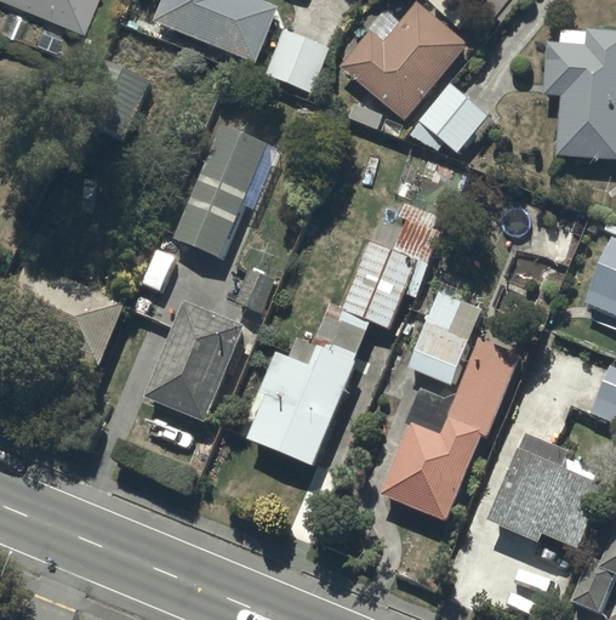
[(20,0),(77,24),(87,0),(20,0)]
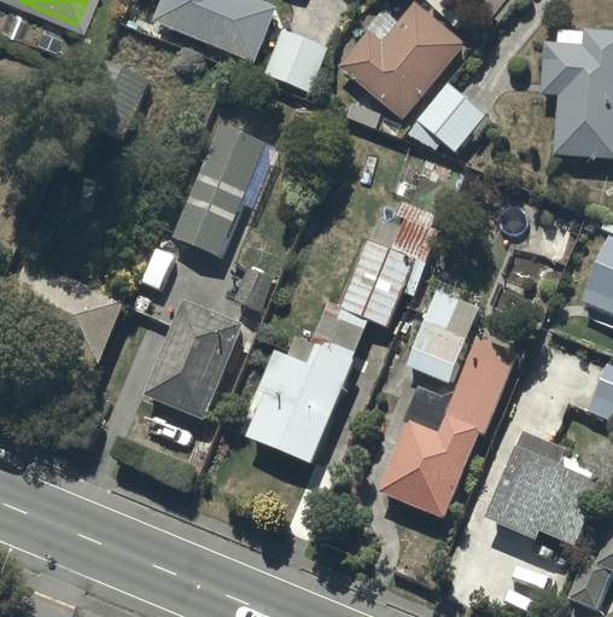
[(161,0),(152,19),(252,60),(275,6),(260,0),(161,0)]
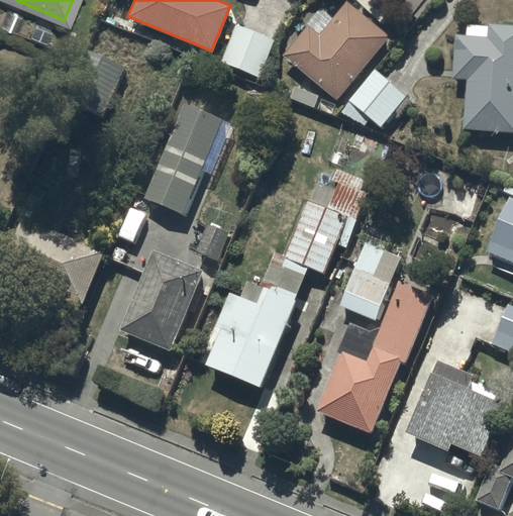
[(391,0),(416,19),(430,0),(391,0)]
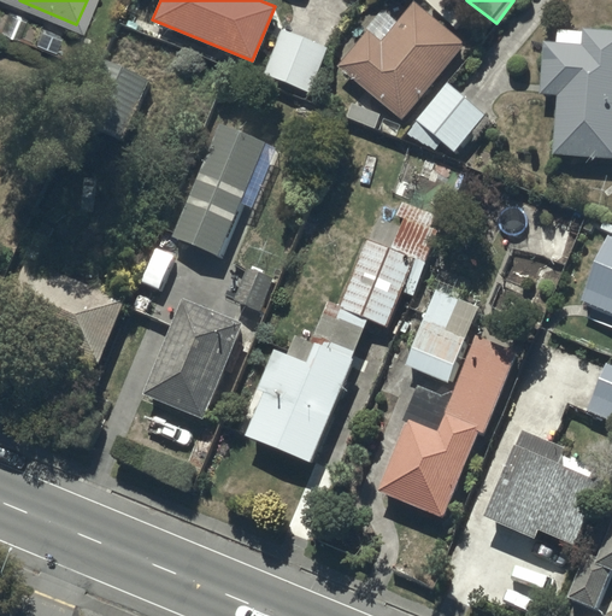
[(381,11),(337,66),(401,119),(464,42),(413,3),(396,23),(381,11)]
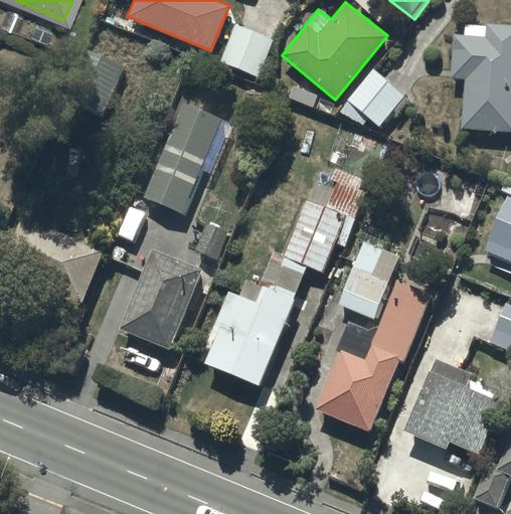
[(510,132),(510,24),(486,23),(486,25),(464,24),(463,35),(453,34),(450,79),(463,80),(460,129),(510,132)]
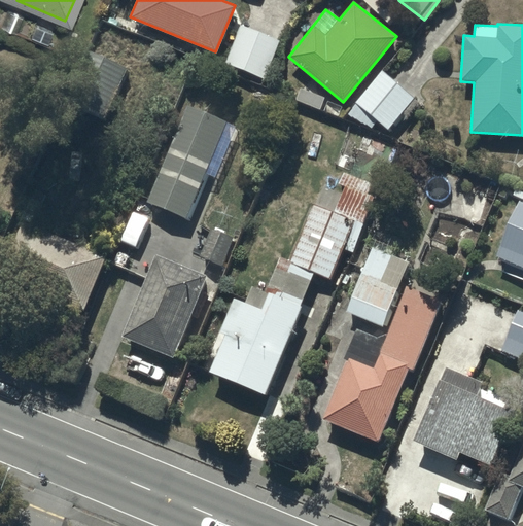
[(278,42),(239,25),(224,61),(263,77),(278,42)]
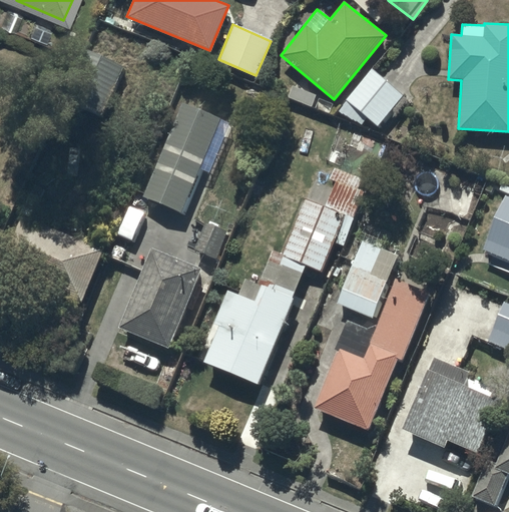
[(64,97),(99,114),(121,66),(86,50),(64,97)]
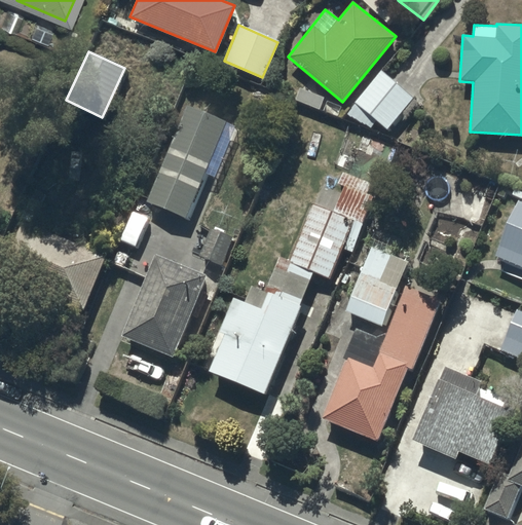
[(380,71),(346,113),(369,127),(375,119),(387,128),(413,98),(380,71)]
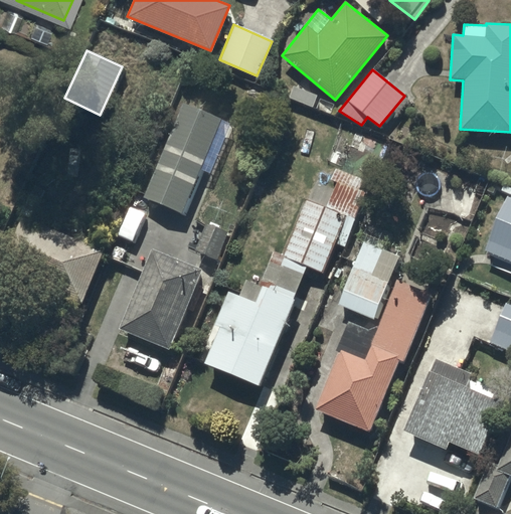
[(184,103),(145,196),(181,212),(201,168),(209,172),(231,124),(184,103)]
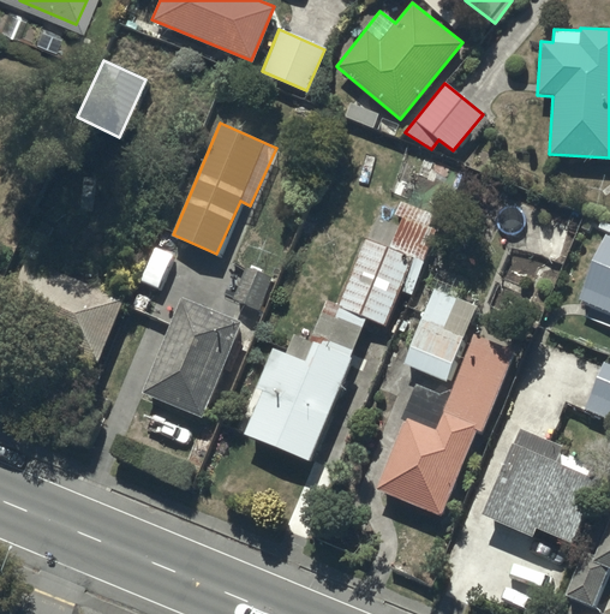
[(382,322),(396,290),(410,296),(444,215),(399,196),(390,213),(400,216),(396,226),(375,216),(351,273),(338,304),(327,300),(312,334),(317,337),(308,362),(274,347),(257,387),(264,389),(246,433),(310,460),(352,358),(350,357),(366,316),(382,322)]
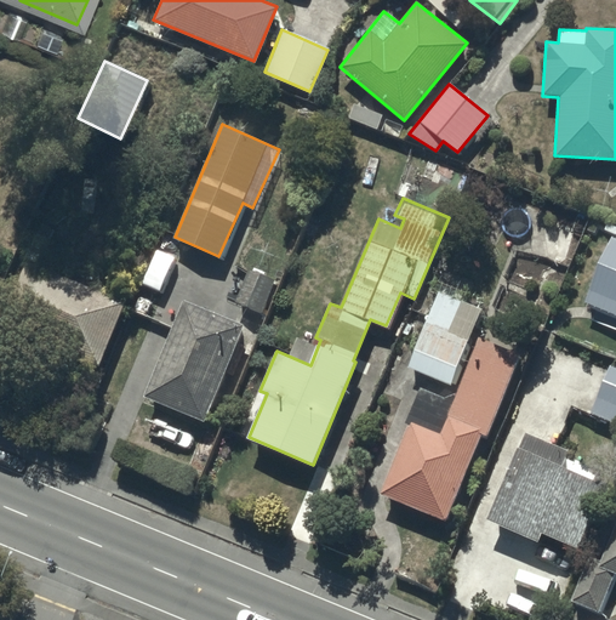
[(615,238),(611,237),(586,302),(615,314),(615,238)]
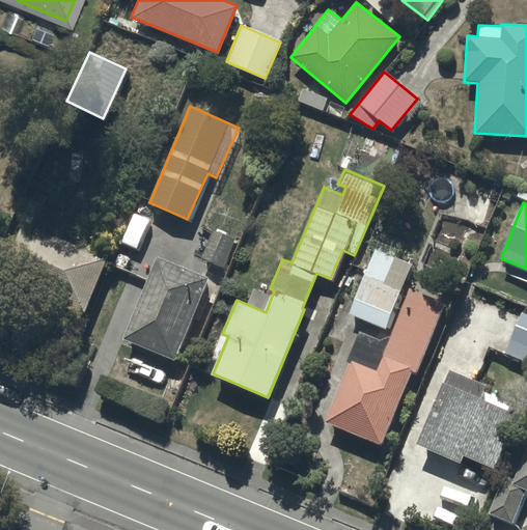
[(3,279),(84,312),(105,257),(24,225),(3,279)]
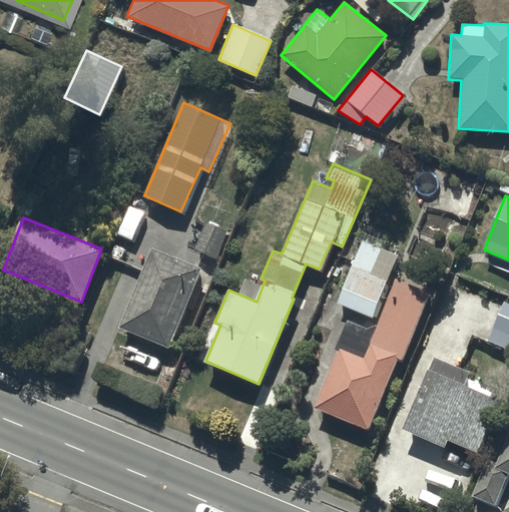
[(225,228),(205,220),(193,250),(213,259),(225,228)]
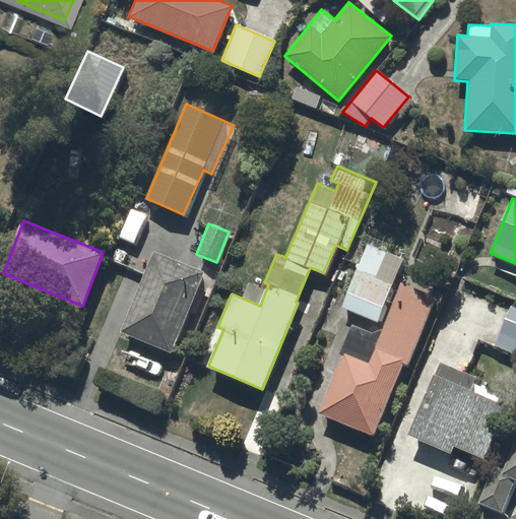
[(402,258),(367,245),(341,307),(378,321),(402,258)]
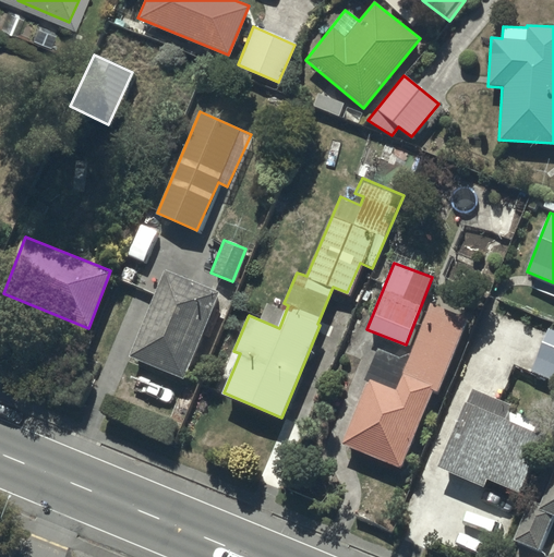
[(166,270),(131,355),(183,377),(218,292),(166,270)]
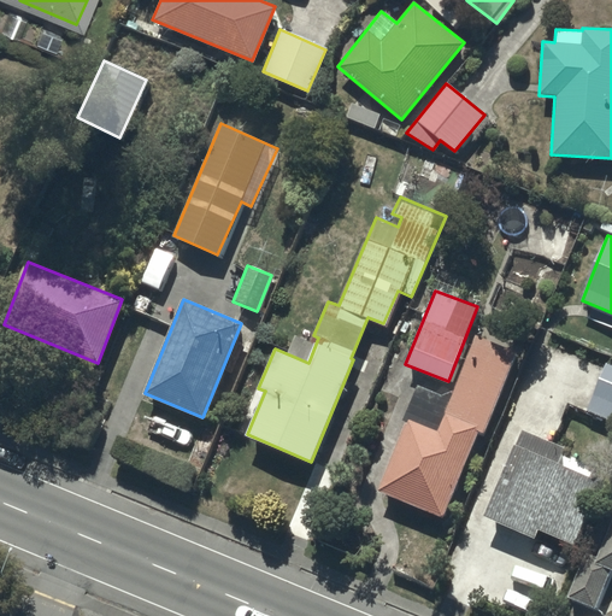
[(406,417),(377,488),(442,515),(478,428),(484,430),(517,352),(476,335),(436,429),(406,417)]
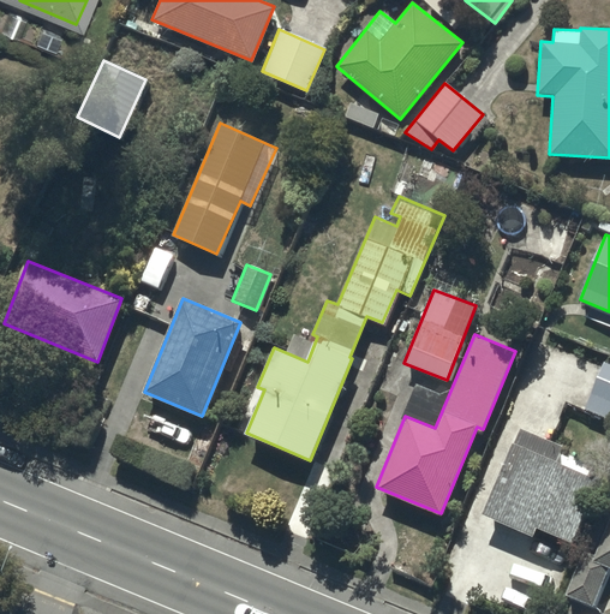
[(609,419),(609,365),(603,363),(585,410),(609,419)]
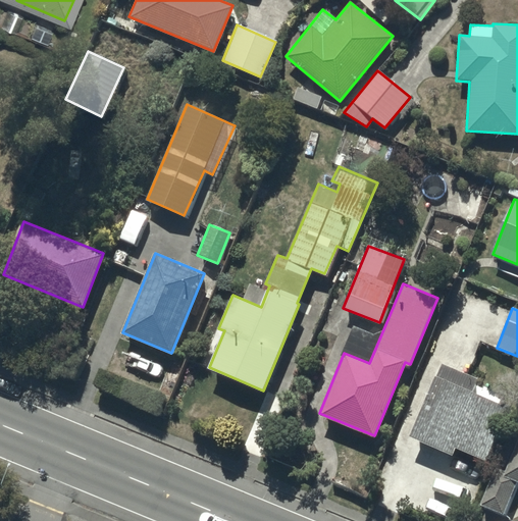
[(442,364),(410,435),(453,454),(456,448),(485,460),(508,408),(471,392),(477,379),(442,364)]
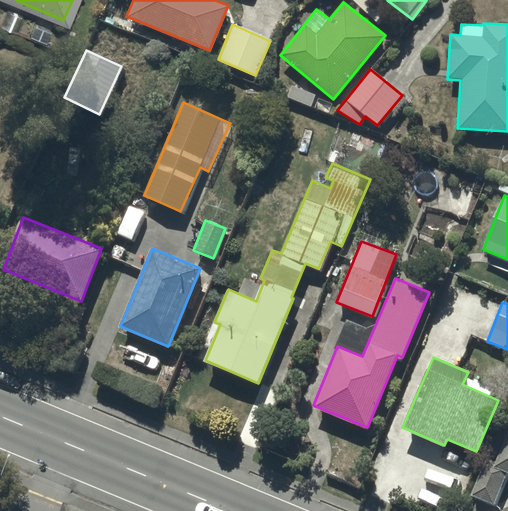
[(485,462),(470,494),(493,504),(507,472),(507,471),(507,435),(495,467),(485,462)]
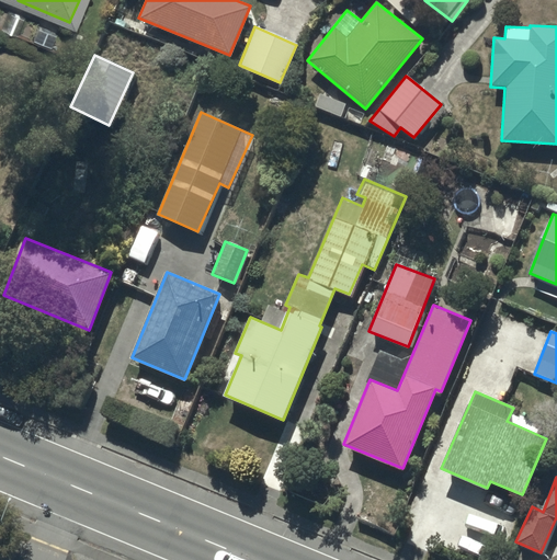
All buildings are outlined.
